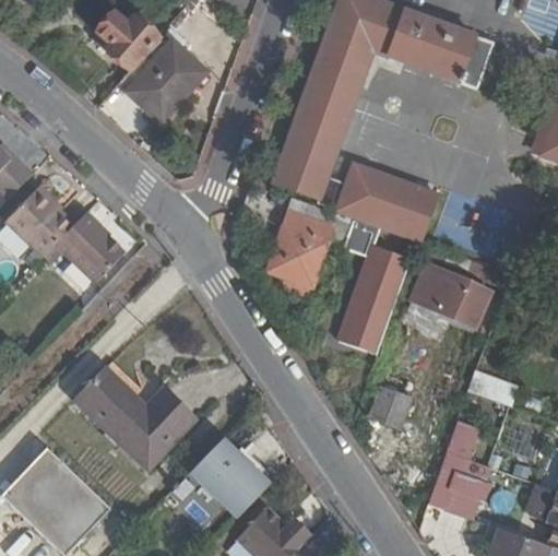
[(3,0),(7,9),(25,0),(3,0)]
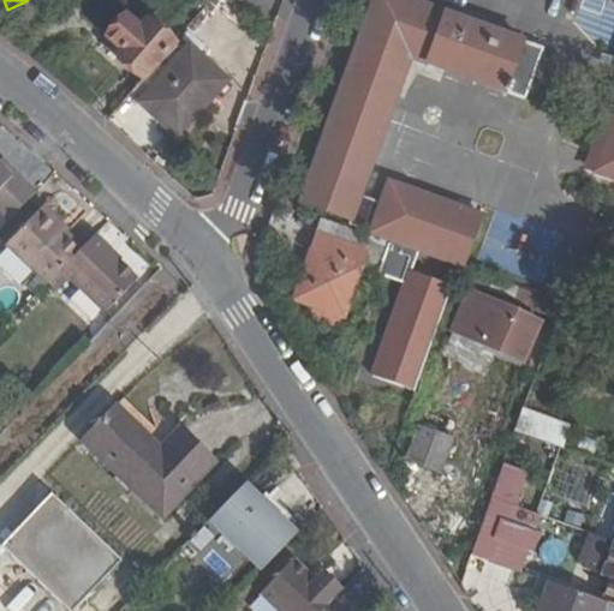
[(377,0),(374,11),(540,70),(547,47),(411,0),(377,0)]
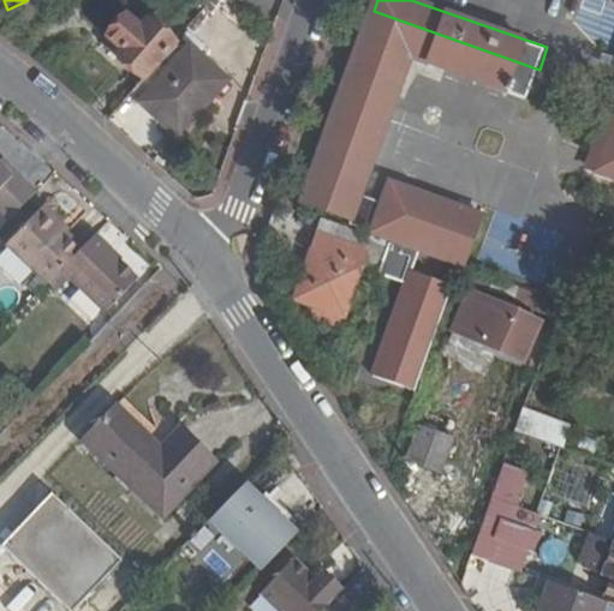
[(115,53),(143,75),(174,39),(148,15),(139,24),(124,11),(107,31),(123,45),(115,53)]
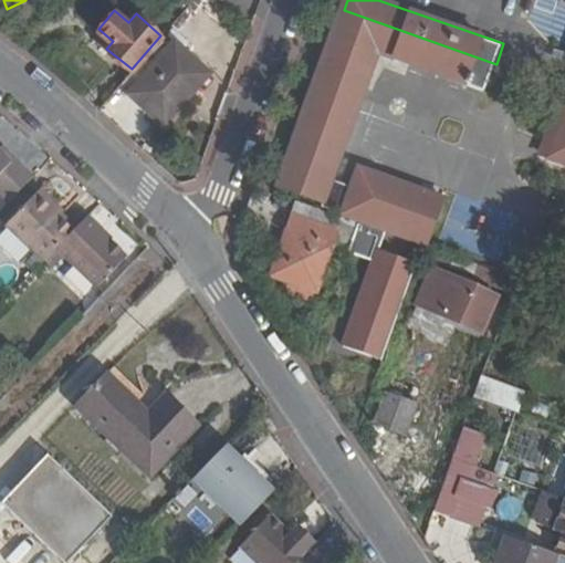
[(325,200),(333,179),(378,52),(488,90),(497,64),(344,10),(280,185),(325,200)]
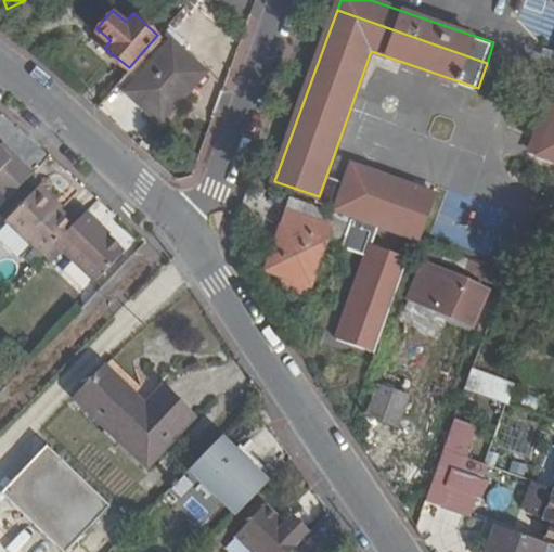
[(171,95),(177,101),(200,75),(166,47),(126,92),(153,115),(171,95)]
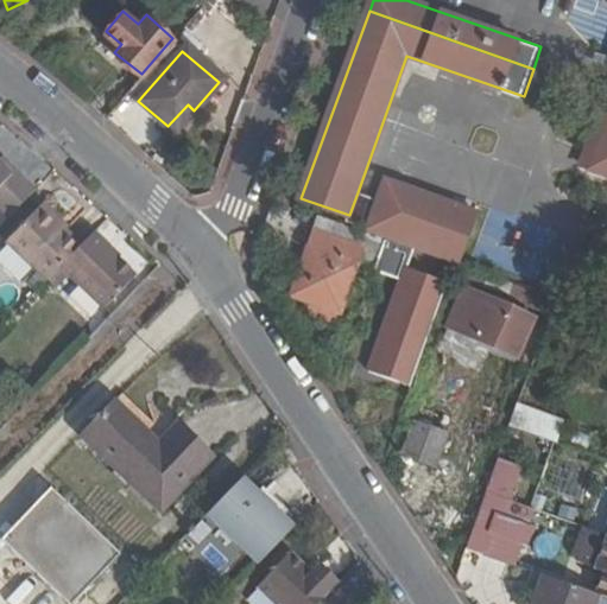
[(606,93),(606,94),(580,172),(599,178),(606,180),(606,93)]
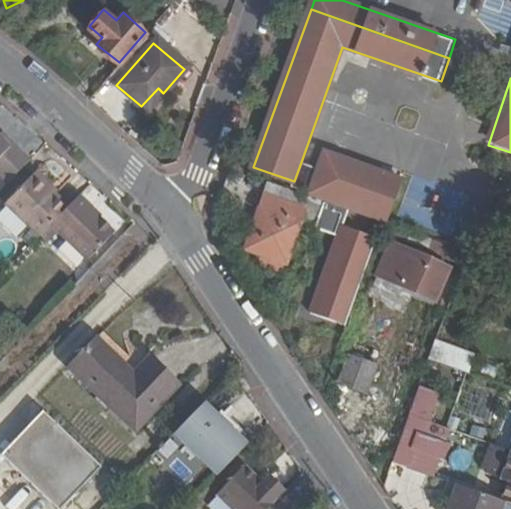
[(148,111),(163,93),(158,88),(141,106),(148,111)]
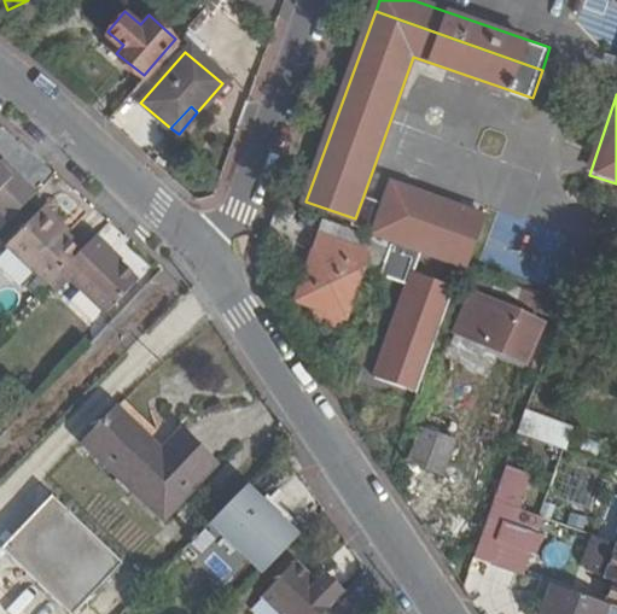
[(11,176),(0,165),(0,211),(9,220),(35,193),(16,174),(11,176)]
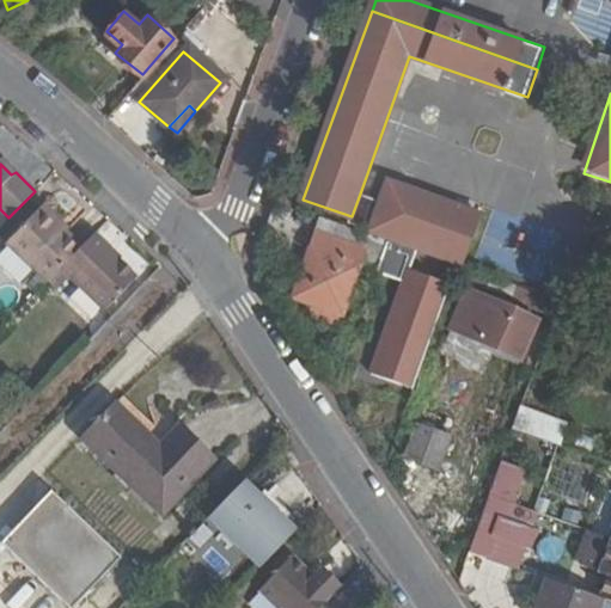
[(380,201),(371,227),(464,259),(481,212),(388,179),(380,201)]
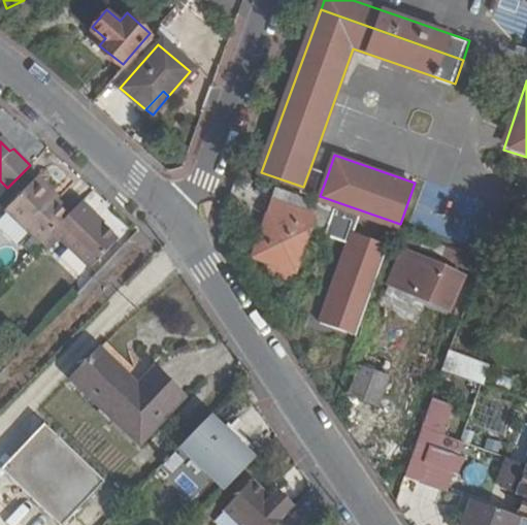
[(310,167),(303,187),(302,190),(320,196),(328,173),(310,167)]
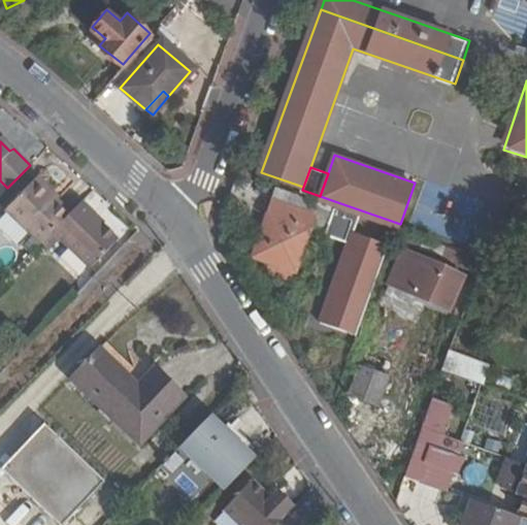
[(39,175),(35,179),(54,198),(57,194),(39,175)]
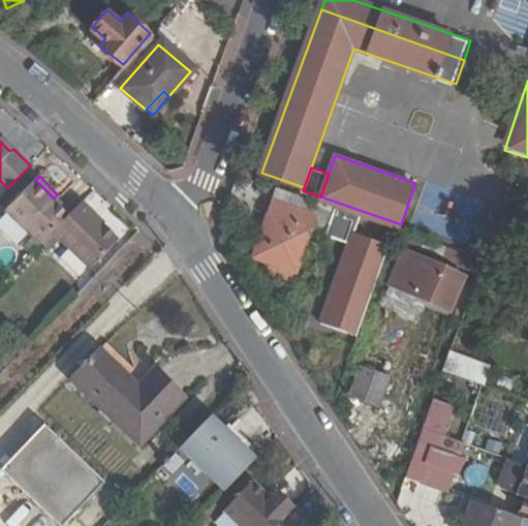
[(5,209),(41,244),(53,233),(69,214),(54,198),(35,180),(5,209)]
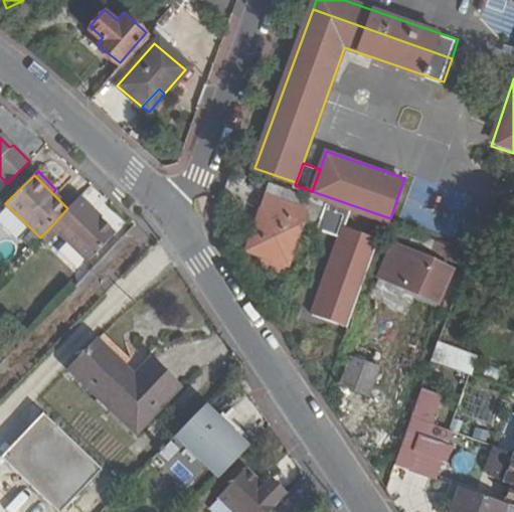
[(323,200),(271,183),(247,248),(262,253),(284,262),(287,263),(307,210),(318,214),(323,200)]
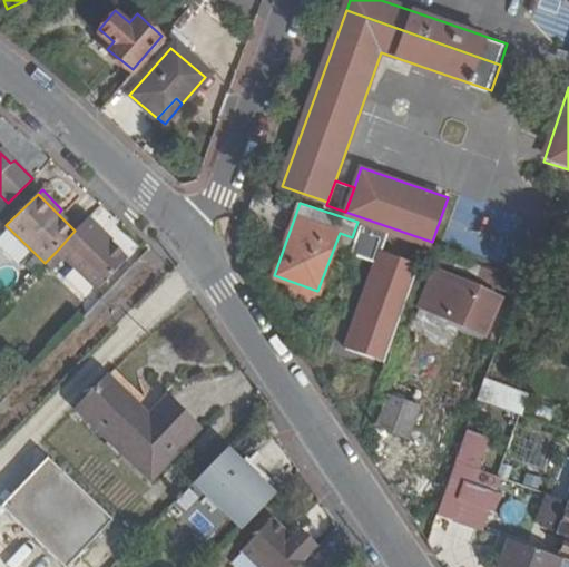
[(115,240),(90,216),(87,218),(111,245),(115,240)]
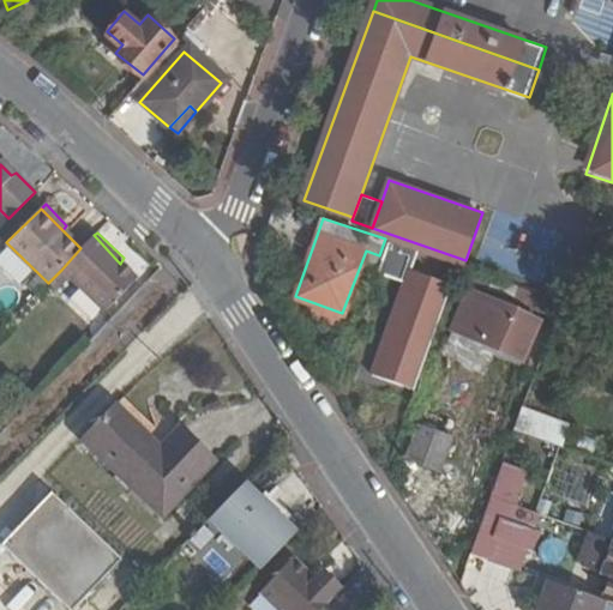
[(80,248),(61,270),(107,314),(138,282),(120,264),(94,235),(80,248)]
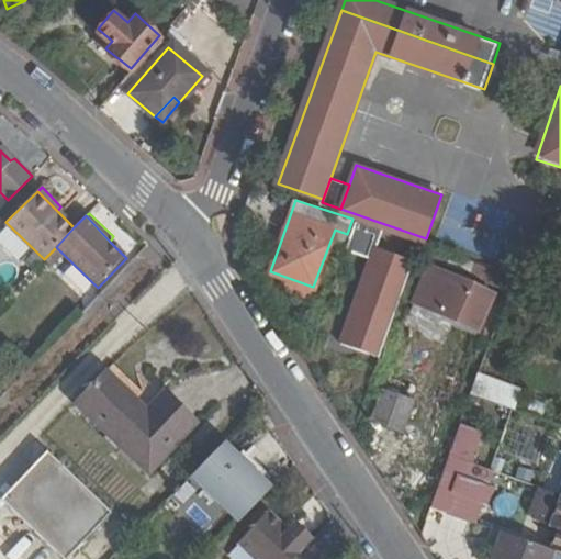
[(380,228),(352,219),(347,234),(341,248),(366,256),(370,244),(374,245),(380,228)]
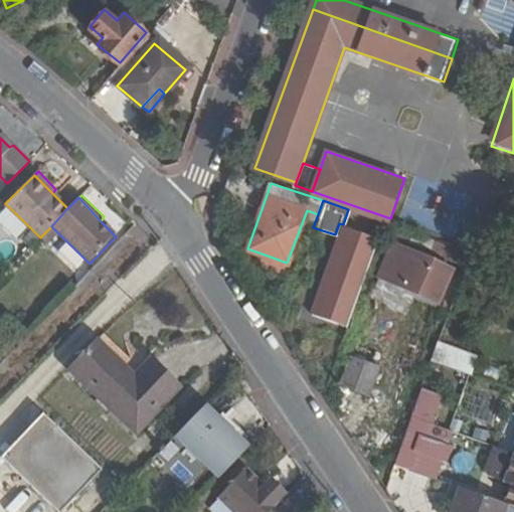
[(375,235),(343,224),(339,223),(335,234),(309,312),(345,324),(375,235)]
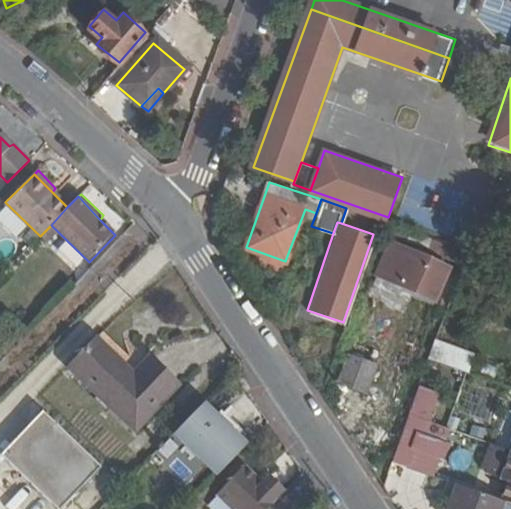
[(434,298),(449,266),(392,240),(375,281),(399,292),(403,284),(434,298)]
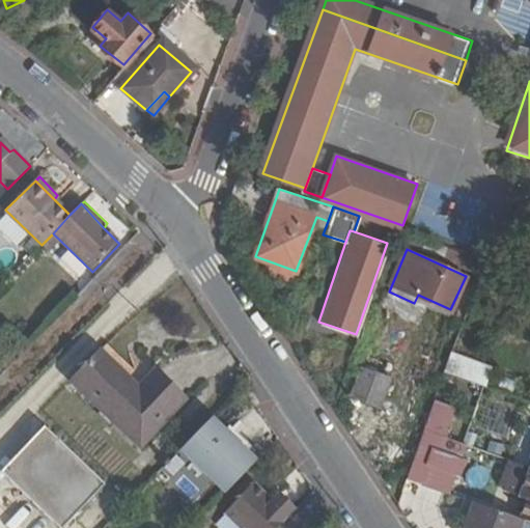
[(293,270),(270,261),(266,273),(288,281),(293,270)]
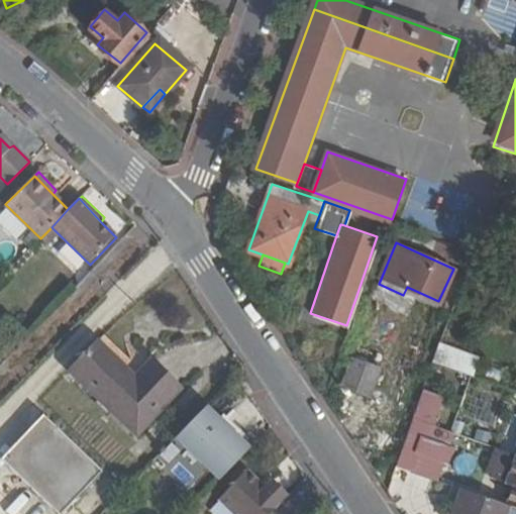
[(106,333),(99,340),(139,377),(155,360),(145,351),(139,360),(135,360),(106,333)]
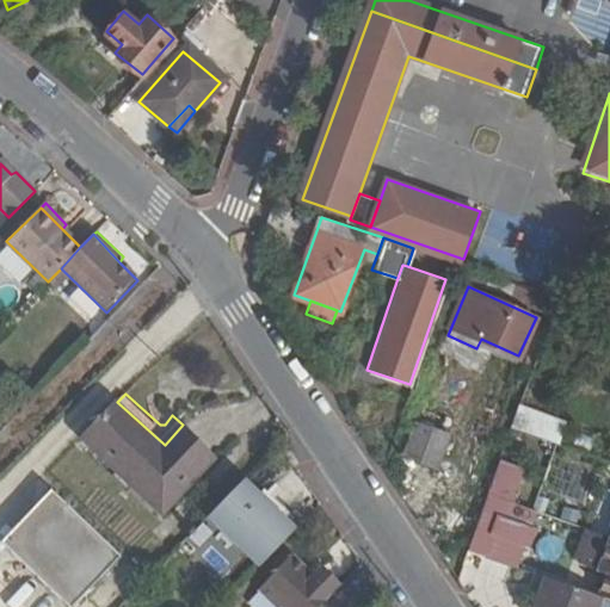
[(165,445),(117,402),(84,437),(167,513),(217,458),(183,425),(165,445)]
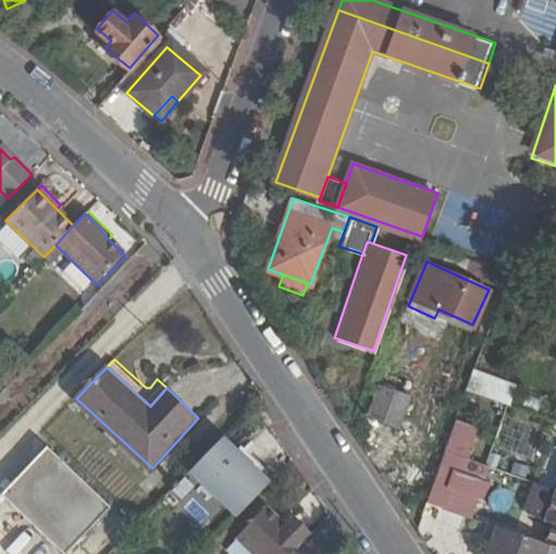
[(472,367),(465,388),(508,403),(516,382),(472,367)]
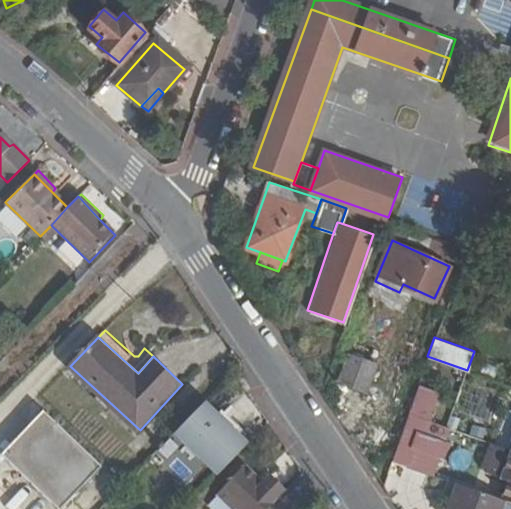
[(365,393),(375,365),(348,356),(339,384),(365,393)]
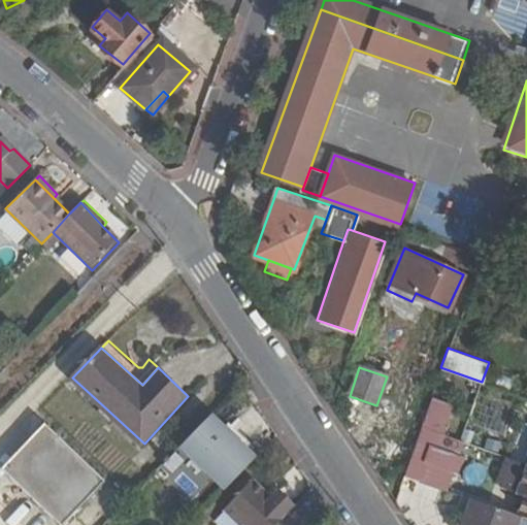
[(423,427),(405,474),(419,480),(449,490),(455,471),(460,473),(466,455),(460,453),(464,439),(460,438),(446,433),(457,402),(434,394),(423,427)]
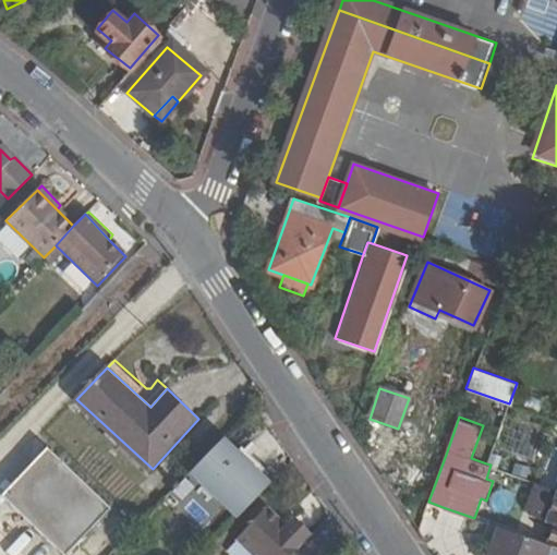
[(259,474),(222,441),(190,474),(227,508),(259,474)]
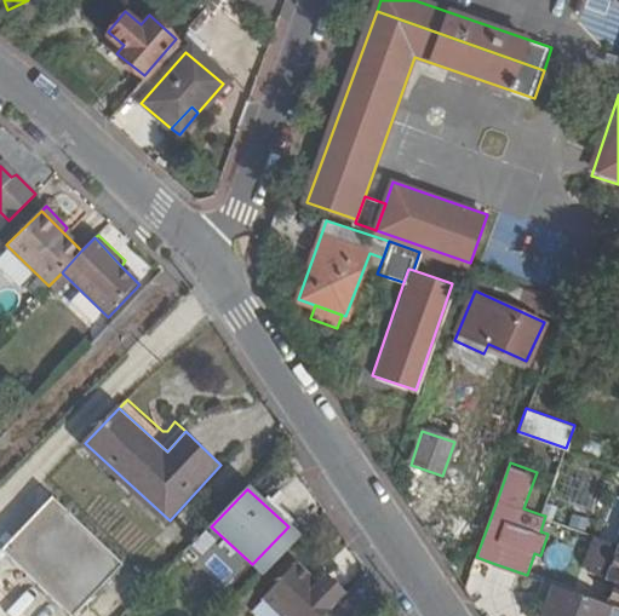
[(76,615),(125,566),(53,498),(4,550),(73,615),(76,615)]
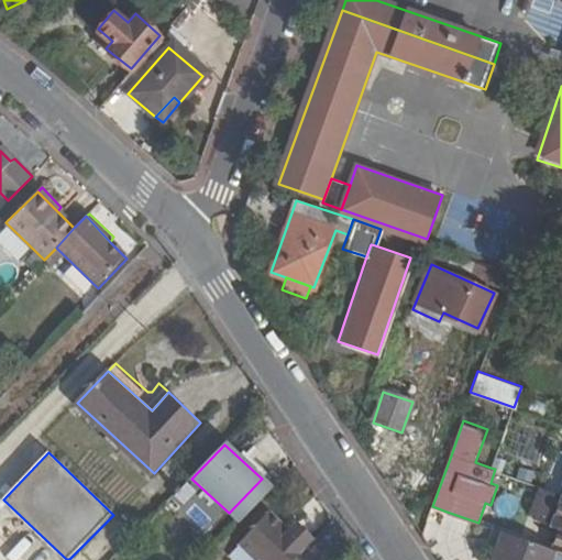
[(447,512),(432,506),(428,519),(442,525),(447,512)]
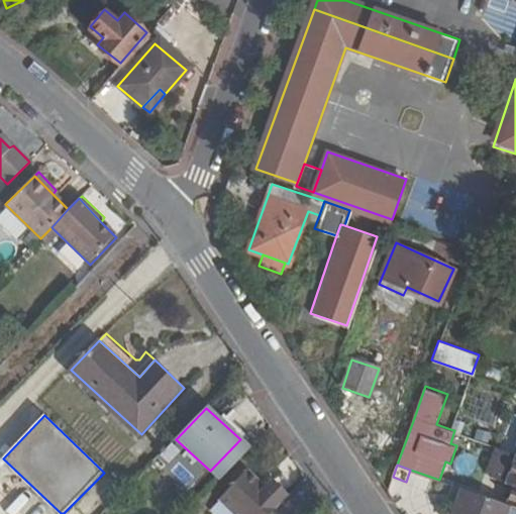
[(234,513),(272,513),(286,500),(273,488),(269,492),(247,471),(219,499),(234,513)]
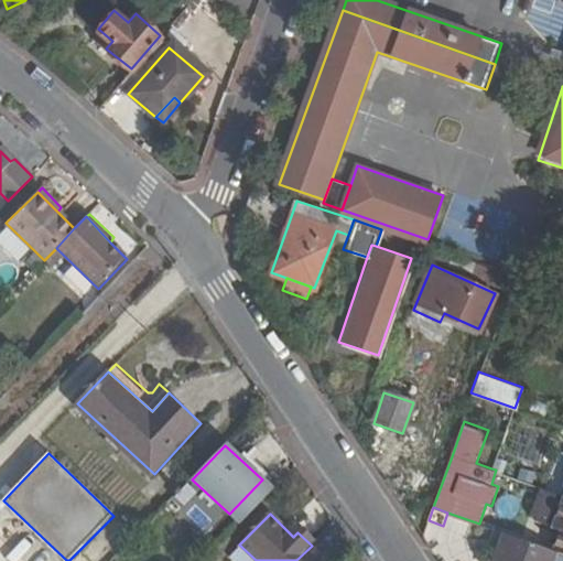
[(550,560),(554,550),(502,532),(493,560),(550,560)]
